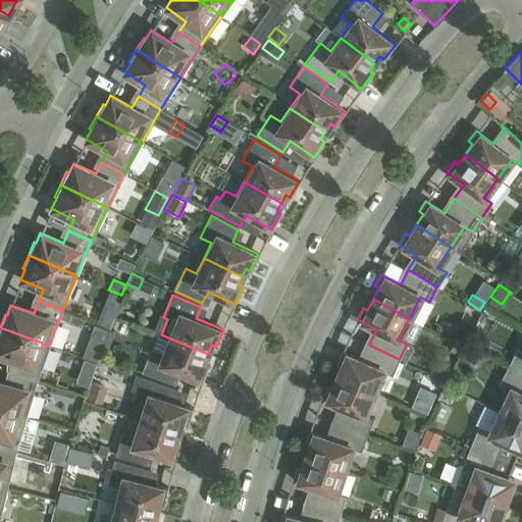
[(8,371),(13,372),(37,380),(49,346),(42,344),(42,343),(0,327),(0,354),(11,358),(7,370),(8,371)]
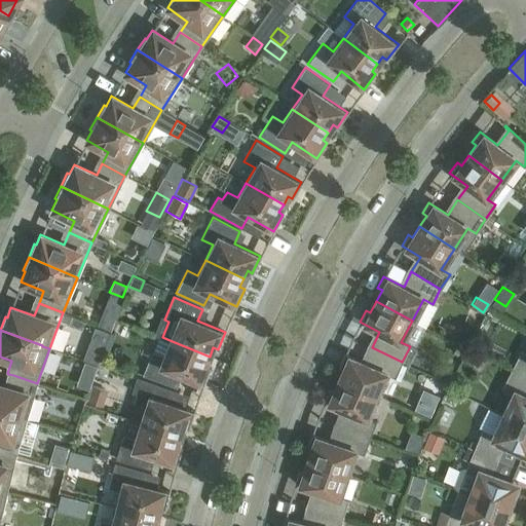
[(207,365),(210,357),(170,340),(163,357),(152,351),(143,375),(172,385),(177,373),(203,384),(211,367),(207,365)]
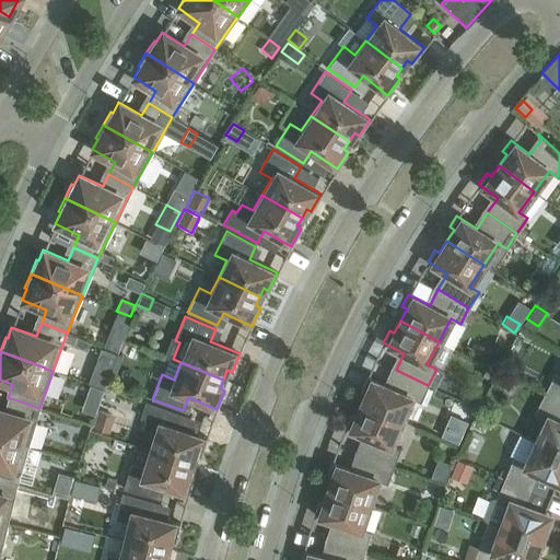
[(360,404),(400,421),(411,398),(420,403),(428,385),(396,370),(388,386),(366,377),(361,389),(365,392),(360,404)]
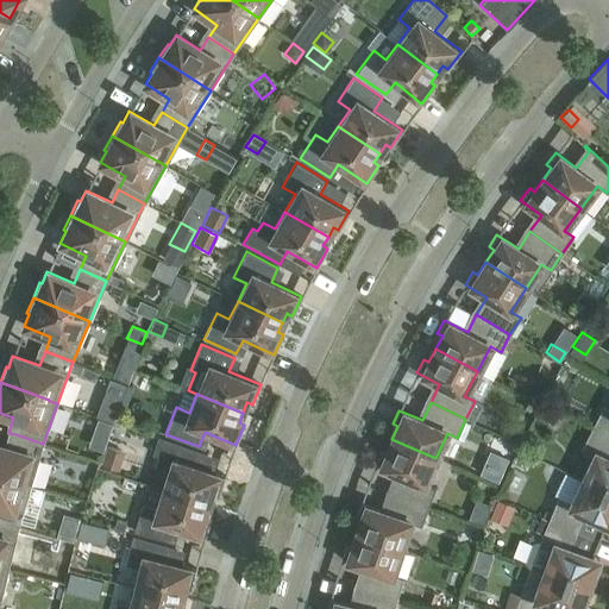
[(608,409),(603,406),(591,428),(608,437),(608,409)]
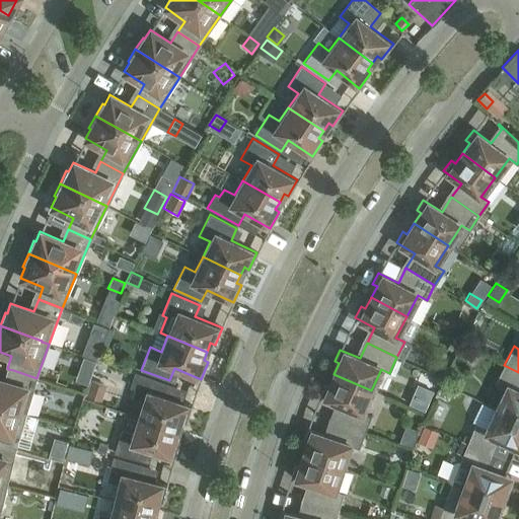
[(83,357),(80,365),(93,369),(95,361),(83,357)]
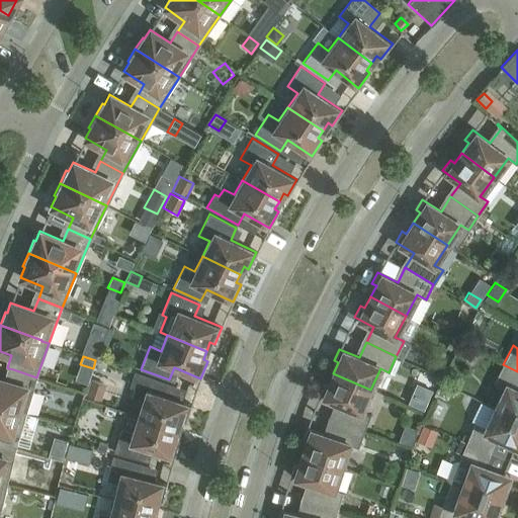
[(517,371),(503,364),(494,382),(505,387),(495,408),(517,418),(517,371)]
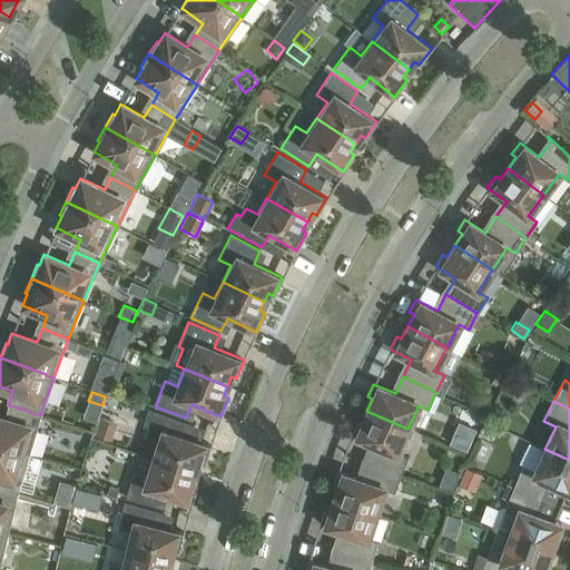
[(0,445),(29,454),(40,415),(15,406),(10,420),(0,416),(0,445)]
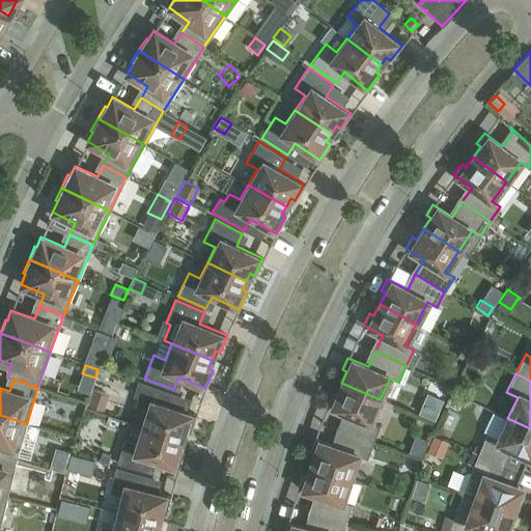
[(141,426),(183,440),(186,431),(190,432),(196,415),(168,406),(172,393),(138,381),(133,395),(138,397),(135,406),(146,410),(141,426)]
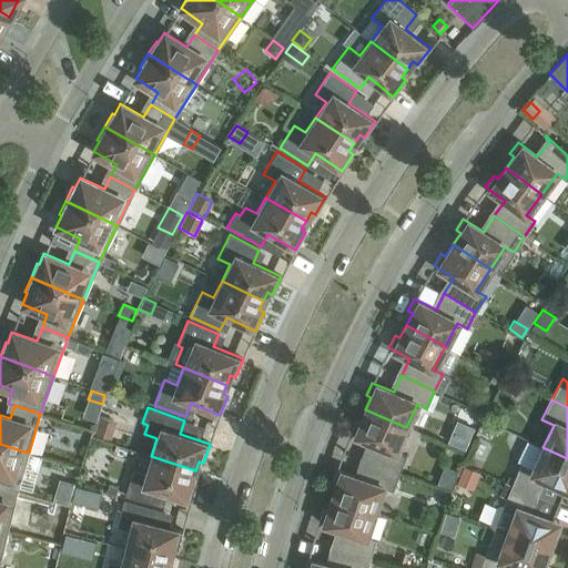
[(365,459),(398,473),(406,456),(396,452),(406,427),(365,409),(359,423),(355,421),(350,433),(372,443),(365,459)]
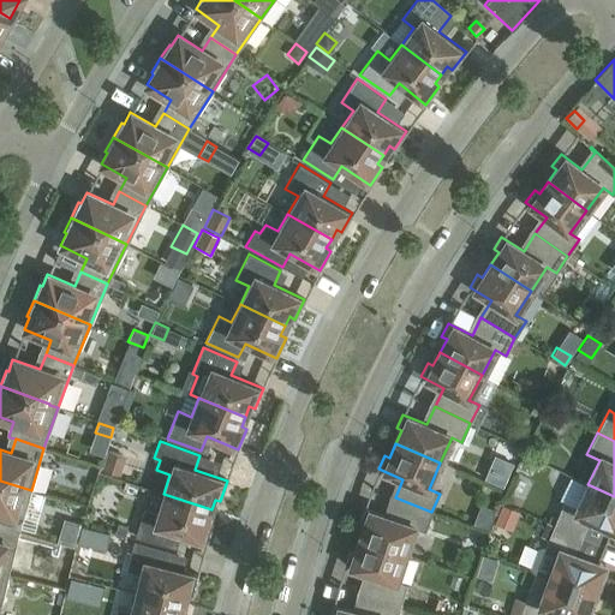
[(105,452),(100,470),(119,475),(124,458),(105,452)]
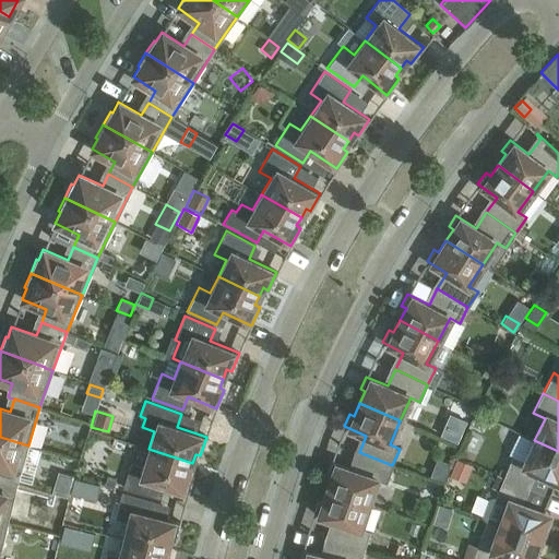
[(456,442),(466,420),(450,414),(440,435),(456,442)]
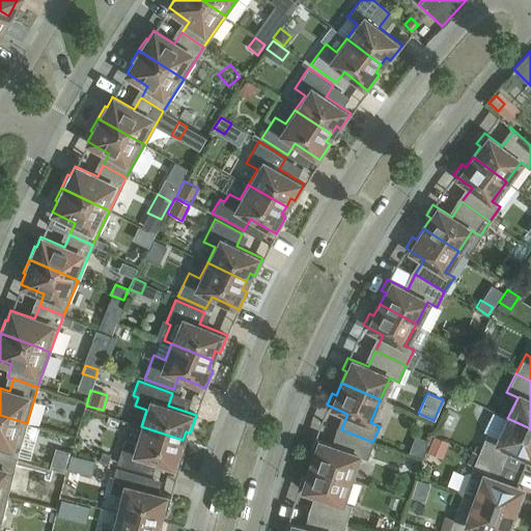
[(0,455),(16,459),(27,423),(0,415),(0,455)]
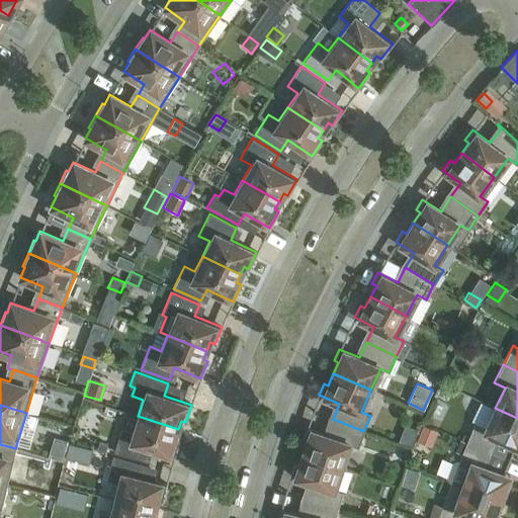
[(517,440),(517,418),(495,408),(486,428),(475,422),(466,442),(491,452),(496,437),(514,446),(517,440)]
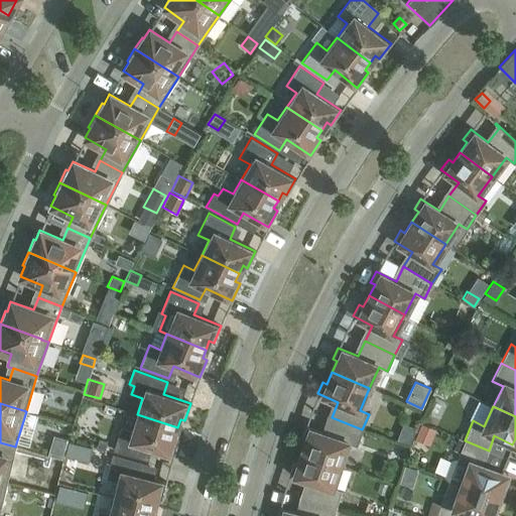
[(398,421),(414,429),(419,418),(403,411),(398,421)]
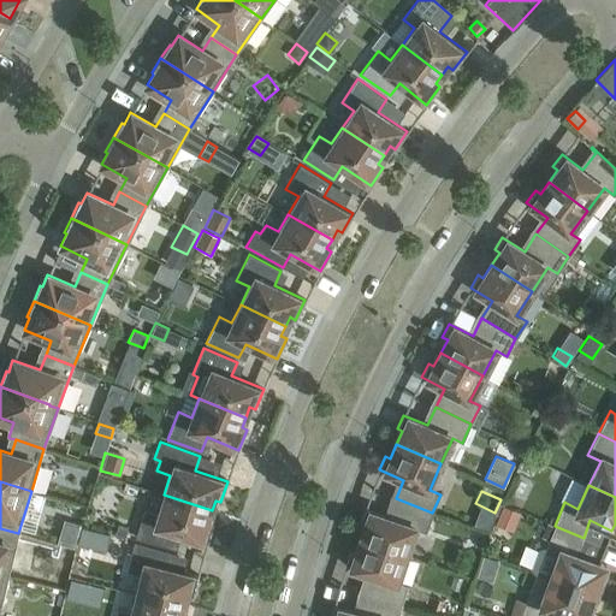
[(208,520),(212,510),(164,495),(158,514),(144,509),(135,537),(170,548),(175,533),(207,543),(214,522),(208,520)]
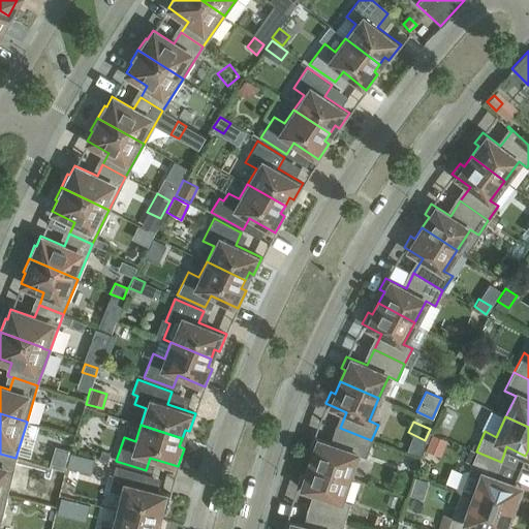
[(334,444),(312,437),(308,449),(313,452),(309,463),(348,476),(356,454),(366,457),(371,440),(340,428),(334,444)]
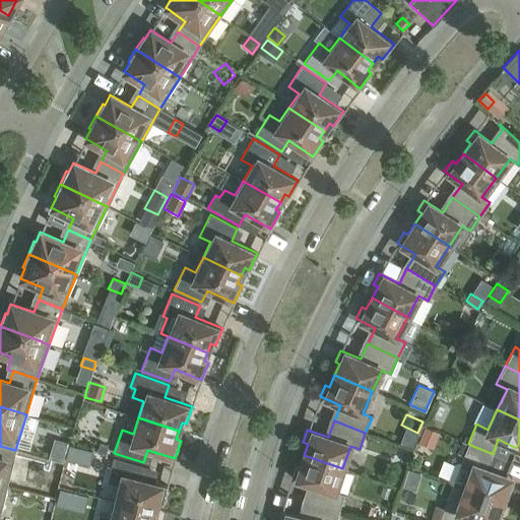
[(425,427),(420,437),(435,443),(440,433),(425,427)]
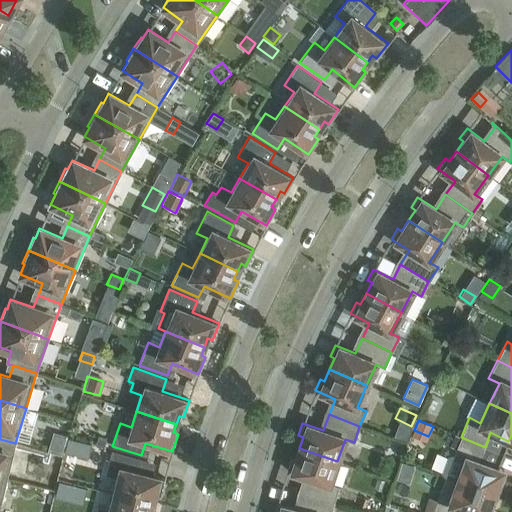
[(98,436),(95,444),(104,447),(106,439),(98,436)]
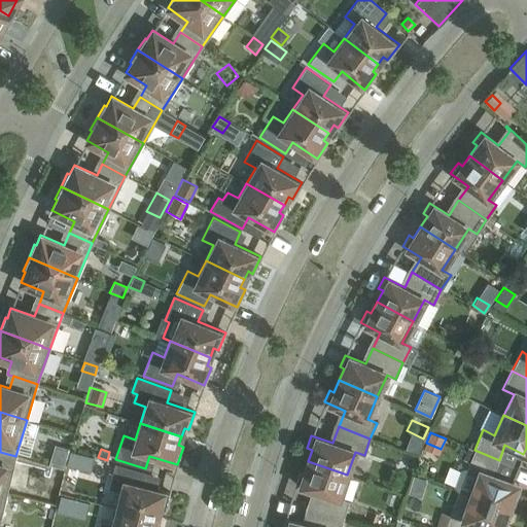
[(459,490),(458,490),(510,508),(516,490),(510,488),(512,482),(493,475),(499,460),(475,450),(466,469),(461,471),(456,485),(459,490)]
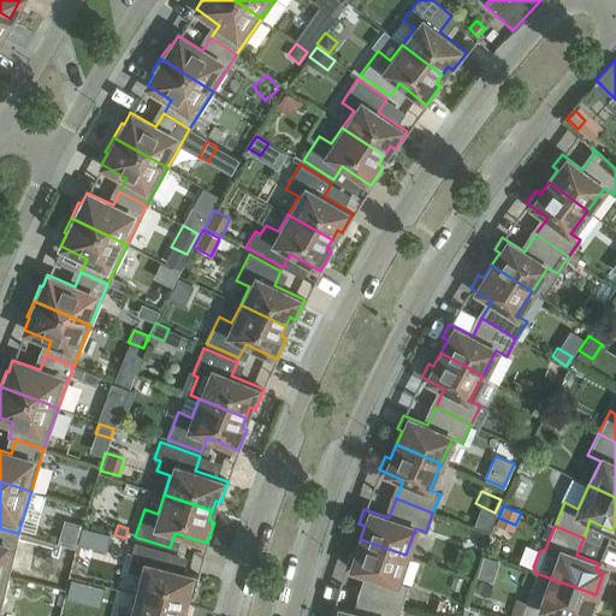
[(0,574),(9,576),(18,533),(0,528),(0,574)]
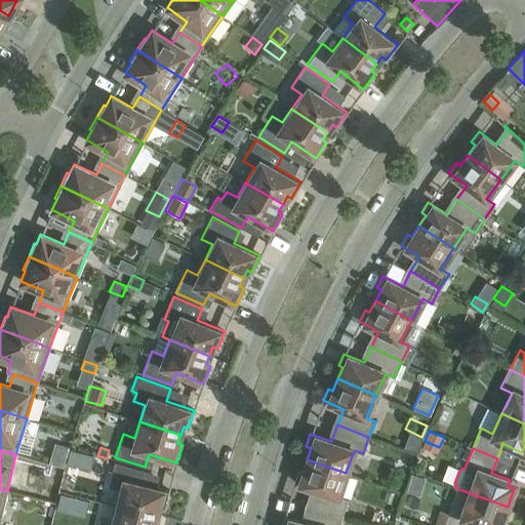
[(298,470),(294,482),(315,489),(311,506),(342,516),(348,498),(338,495),(346,473),(307,459),(303,472),(298,470)]
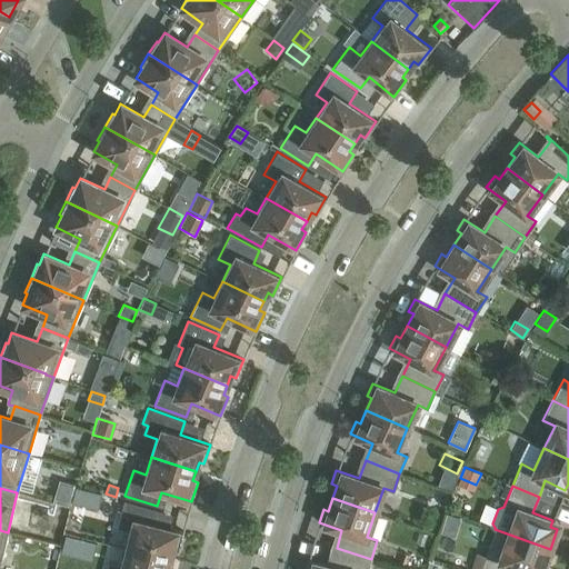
[(130,530),(126,548),(170,559),(173,549),(178,551),(183,531),(159,525),(162,511),(123,500),(117,527),(130,530)]
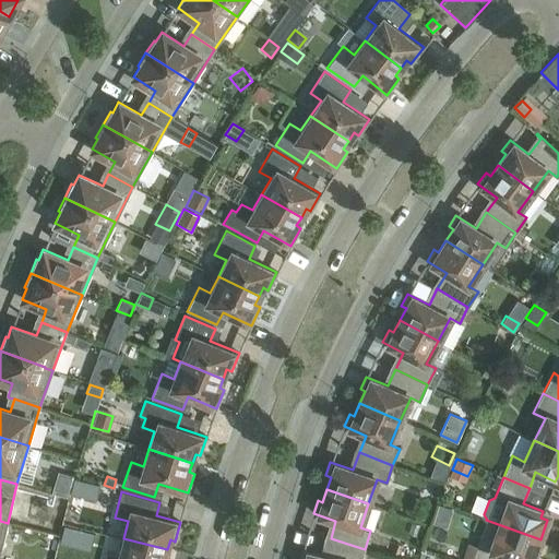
[(530,558),(533,558),(540,539),(486,520),(478,543),(473,558),(502,558),(503,557),(510,558),(525,558),(526,558),(530,558)]
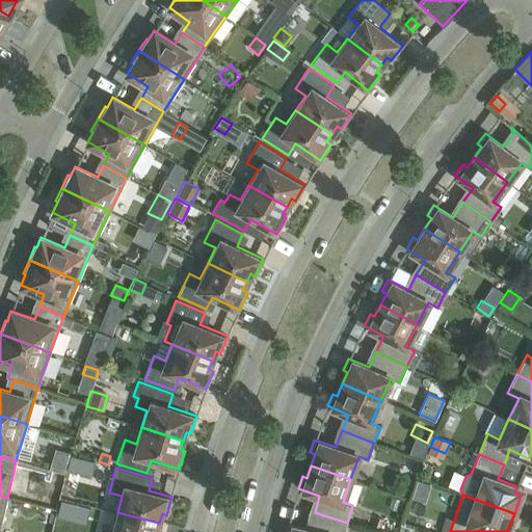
[(97,526),(96,531),(158,531),(157,531),(159,523),(117,512),(113,529),(106,527),(106,528),(97,526)]
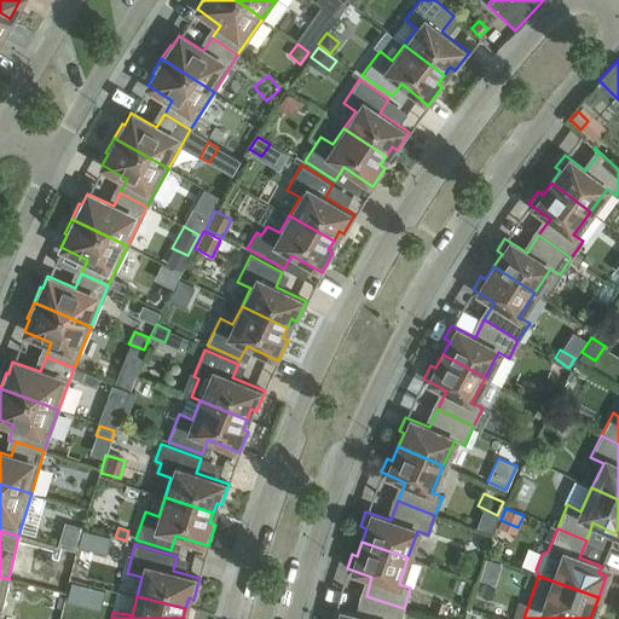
[(360,615),(335,609),(331,618),(400,618),(404,608),(366,596),(360,615)]
